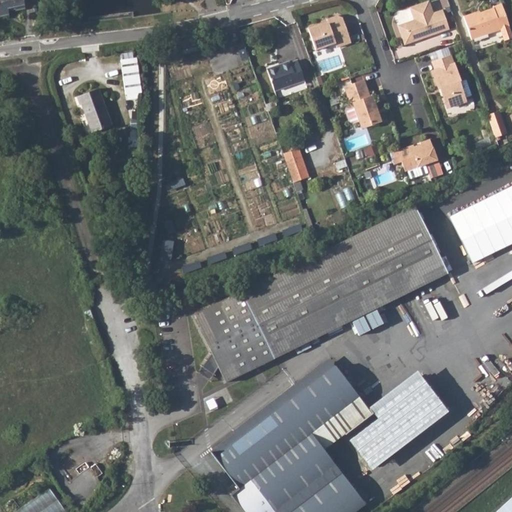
[(22,0),(0,0),(0,14),(8,13),(7,9),(14,8),(14,9),(24,8),(22,0)]
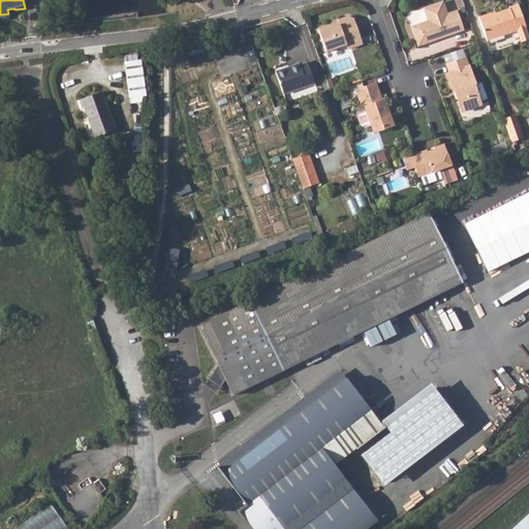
[(409,25),(416,45),(434,39),(433,36),(448,31),(449,33),(462,29),(456,9),(445,12),(441,1),(432,5),(431,3),(421,7),(426,20),(409,25)]
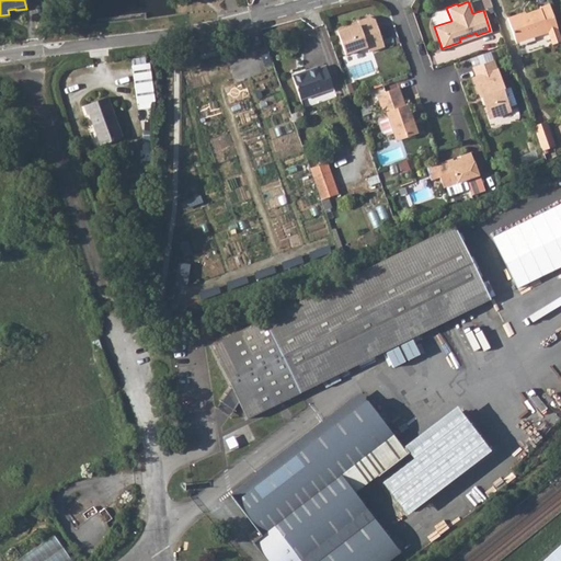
[(560,39),(560,38),(548,2),(538,6),(538,8),(519,14),(519,12),(506,16),(515,43),(547,31),(551,44),(560,39)]
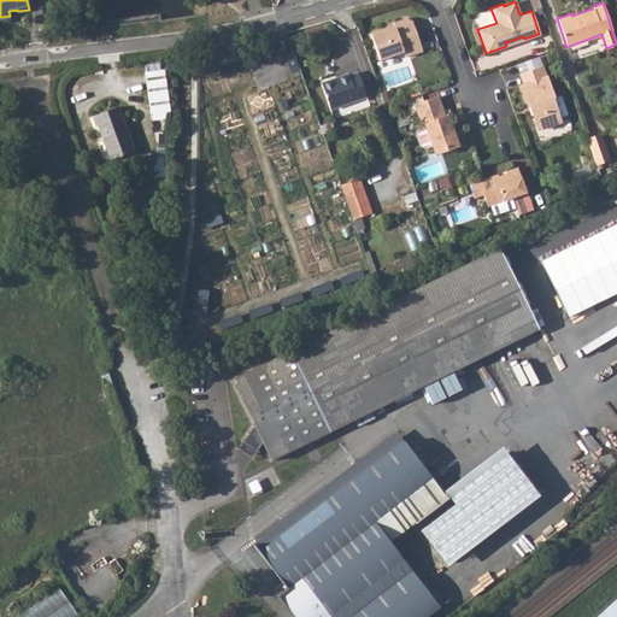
[(403,58),(421,52),(410,22),(403,19),(391,24),(393,29),(385,33),(380,30),(368,35),(377,62),(401,53),(403,58)]
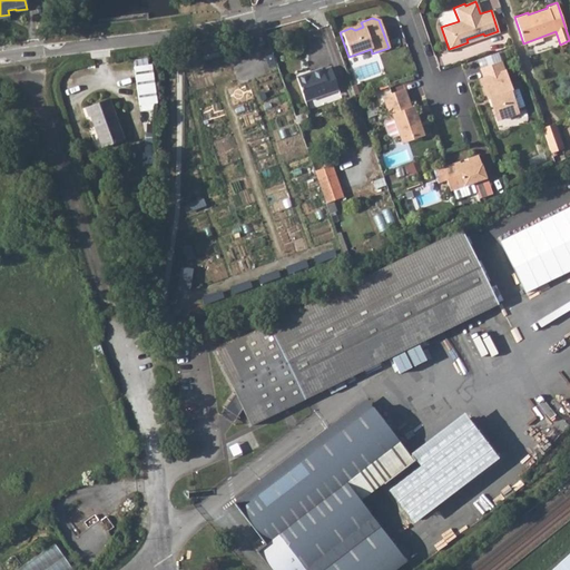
[(510,90),(500,60),(479,68),(482,77),(480,78),(487,98),(489,97),(495,117),(499,118),(514,112),(516,109),(509,90),(510,90)]
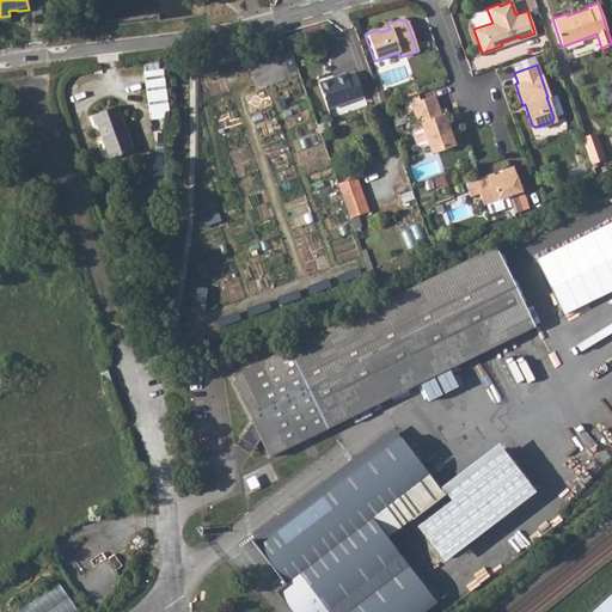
[(161,68),(144,71),(148,112),(167,110),(161,68)]
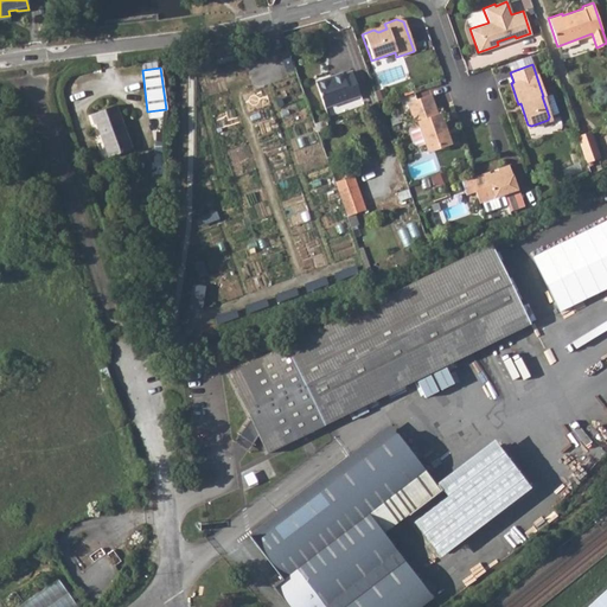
[(342,74),(314,83),(323,108),(358,96),(350,72),(342,75),(342,74)]
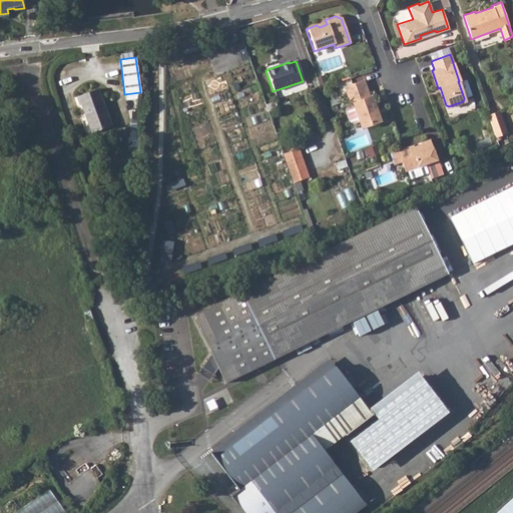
[(363,80),(344,88),(350,105),(352,104),(360,127),(380,120),(377,111),(373,109),(375,105),(372,96),(369,97),(363,80)]
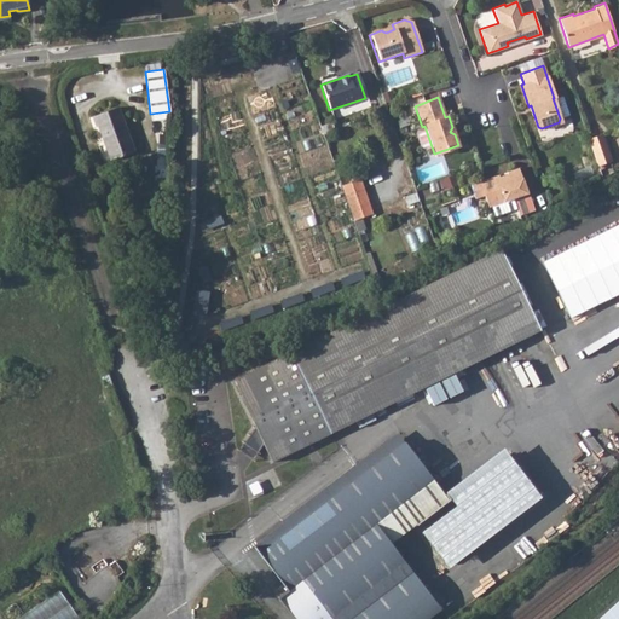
[(119,106),(92,115),(96,126),(97,125),(102,139),(104,138),(111,158),(133,150),(119,106)]
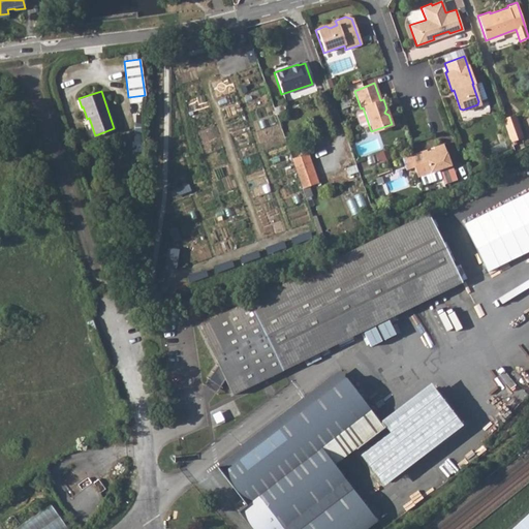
[(515,115),(503,119),(511,142),(523,137),(515,115)]
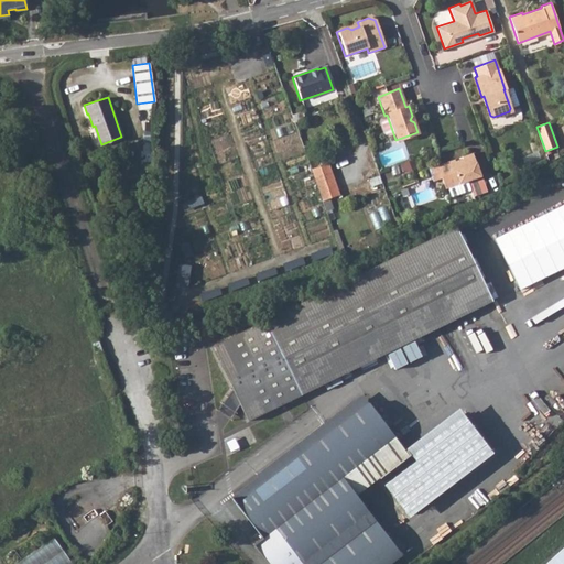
[(441,179),(445,190),(480,176),(473,153),(462,156),(463,159),(455,161),(454,159),(436,165),(441,179)]
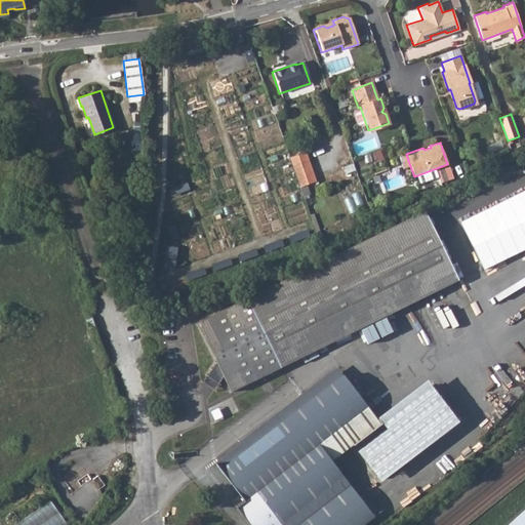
[(289,158),(299,188),(314,182),(304,153),(289,158)]
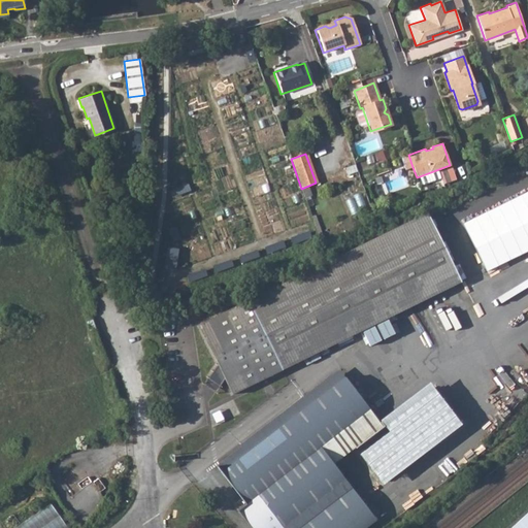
[(401,158),(405,169),(413,167),(408,155),(401,158)]
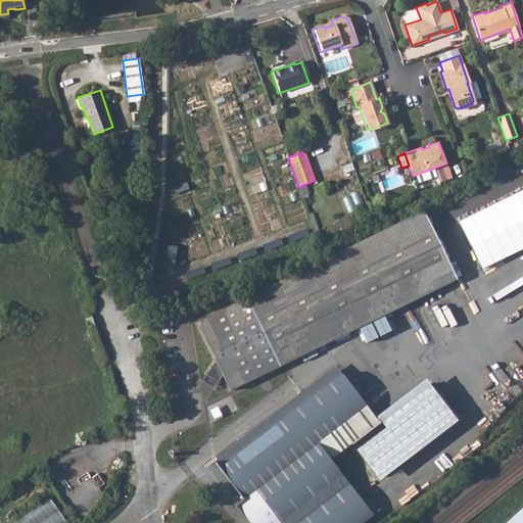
[(522,190),(459,223),(483,271),(522,251),(522,190)]
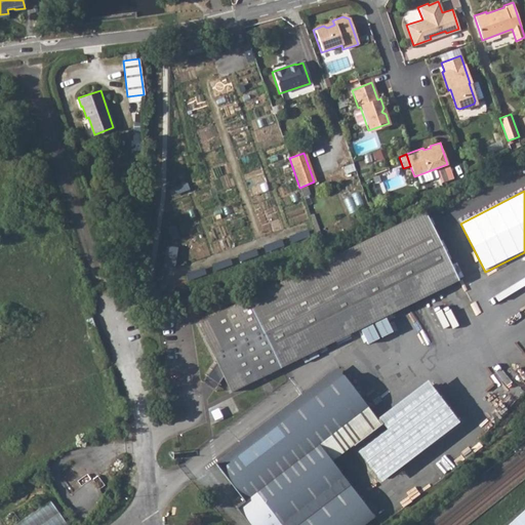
[(231,394),(458,281),(423,212),(196,325),(216,365),(202,388),(212,395),(223,378),(231,394)]
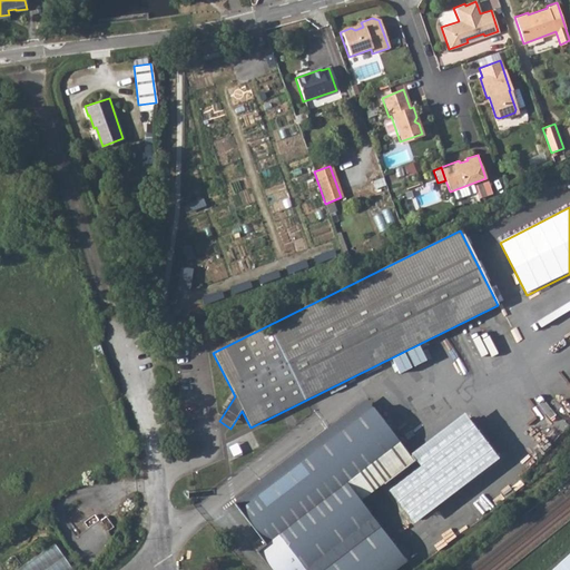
[(192,290),(194,267),(182,266),(180,290),(192,290)]
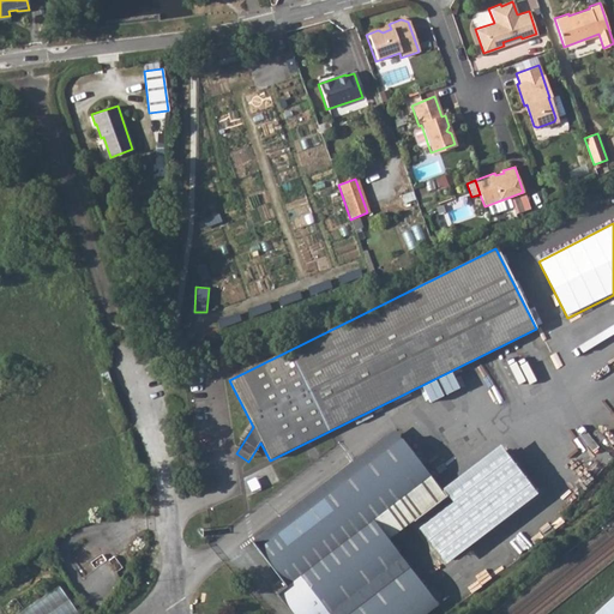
[(101,374),(104,384),(112,381),(108,372),(101,374)]
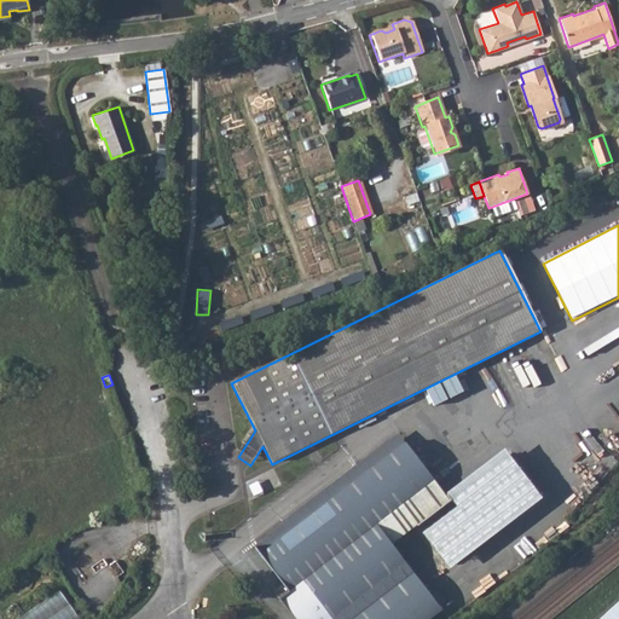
[(435,585),(411,554),(404,560),(388,539),(376,524),(433,479),(404,441),(336,495),(331,489),(320,497),(324,503),(290,530),(285,524),(254,548),(282,584),(273,591),(293,618),(427,618),(440,608),(428,591),(435,585)]
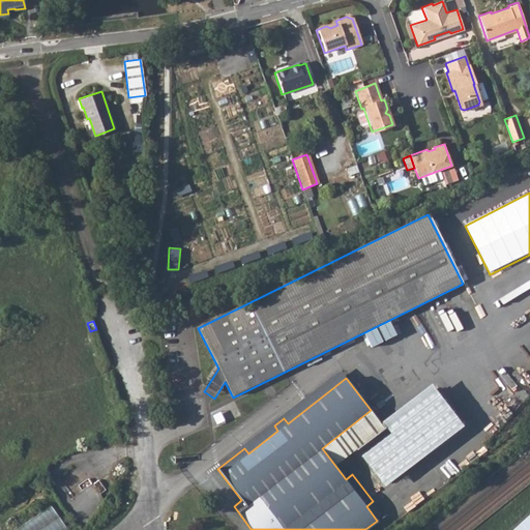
[(434,385),(380,423),(354,445),(386,484),(465,423),(434,385)]
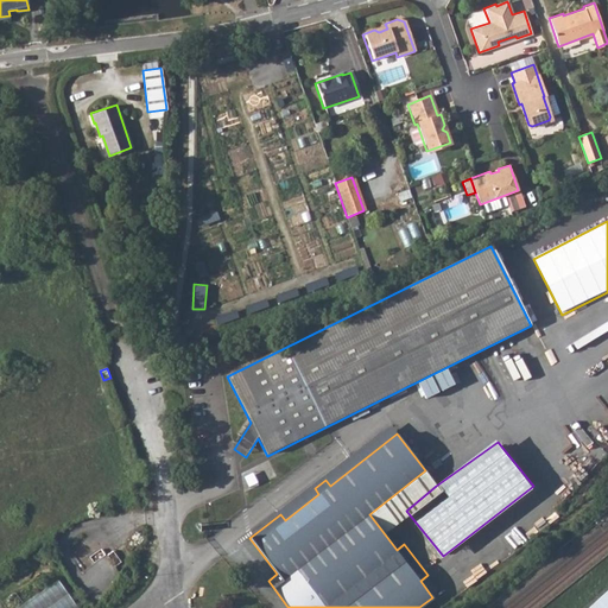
[(425,470),(369,514),(381,530),(406,511),(436,487),(436,486),(425,470)]
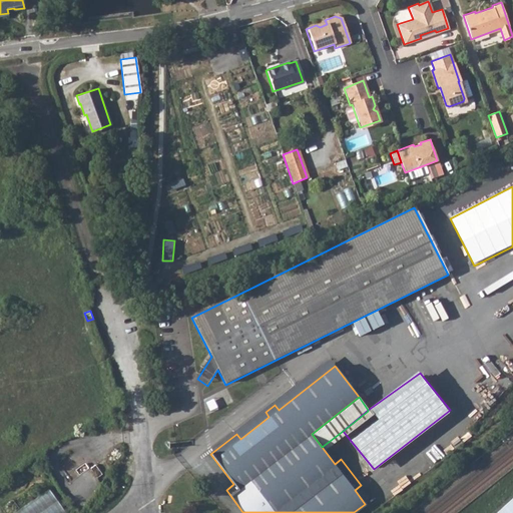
[(14,512),(67,512),(53,489),(14,512)]
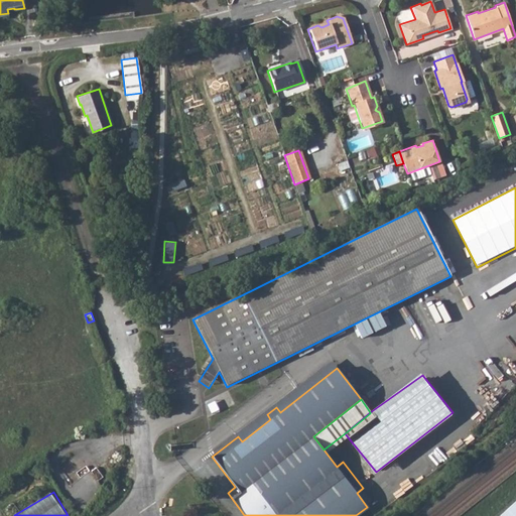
[(515,515),(515,502),(500,515),(515,515)]
